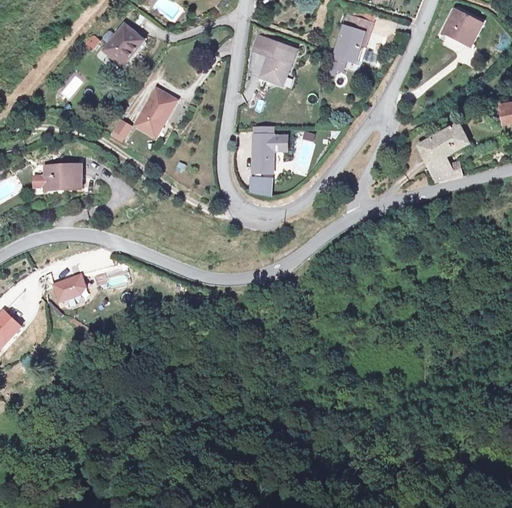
[(471,44),(482,21),(454,7),(444,27),(460,34),(459,38),(471,44)]
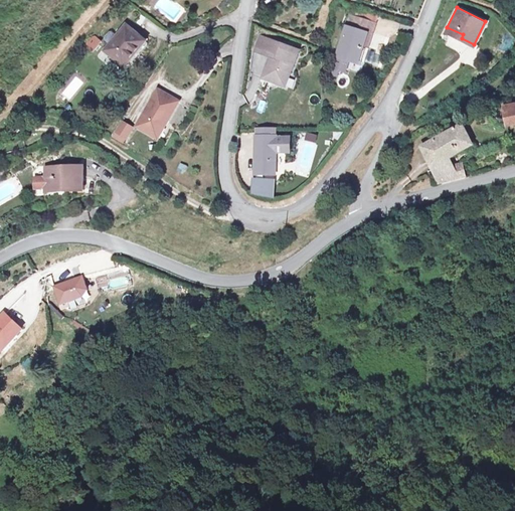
[(351,9),(348,21),(367,27),(366,28),(371,30),(375,17),(351,9)]
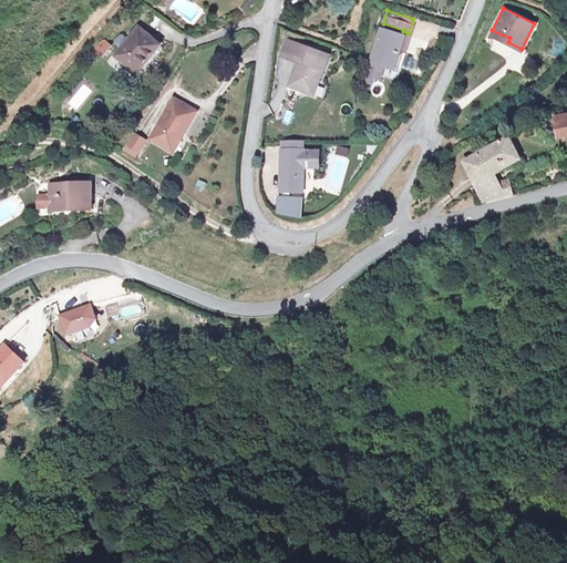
[(382,22),(371,54),(384,59),(393,62),(400,43),(403,31),(404,30),(383,23),(382,22)]
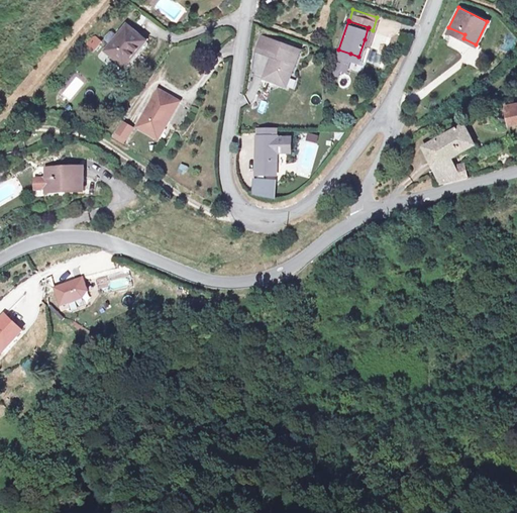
[(368,28),(365,39),(370,41),(373,30),(368,28)]
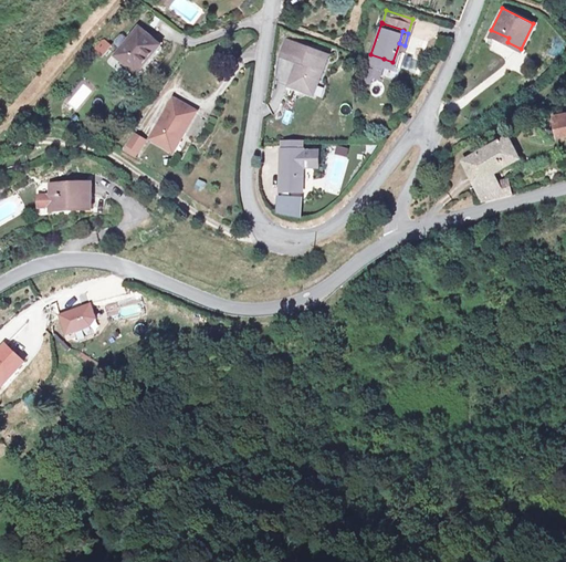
[(119,52),(114,58),(134,75),(156,49),(136,32),(127,42),(119,52)]
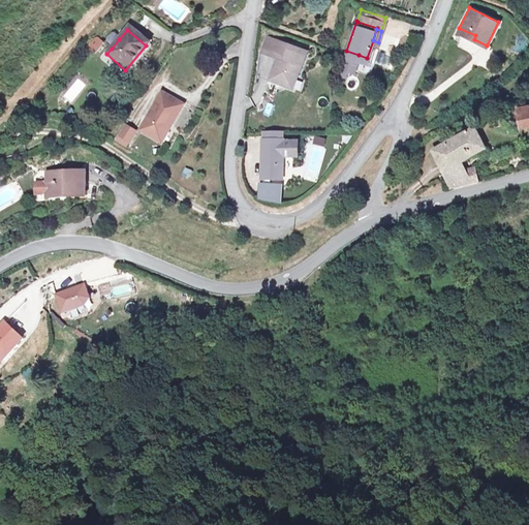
[(288,83),(304,45),(271,32),(265,47),(276,52),(267,73),(288,83)]
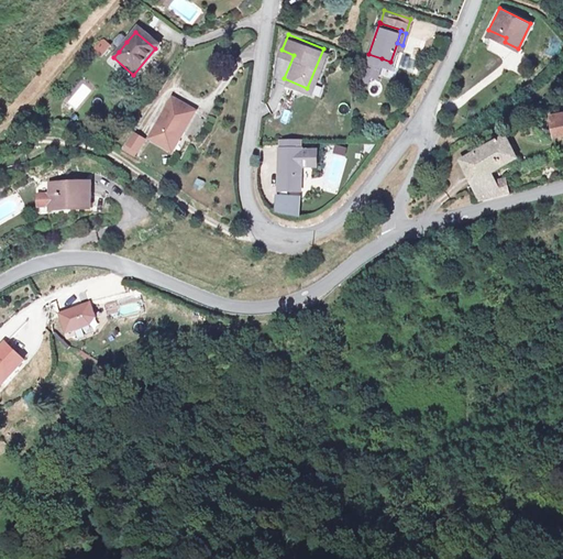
[(114,48),(119,52),(127,42),(122,39),(119,39),(113,44),(114,48)]
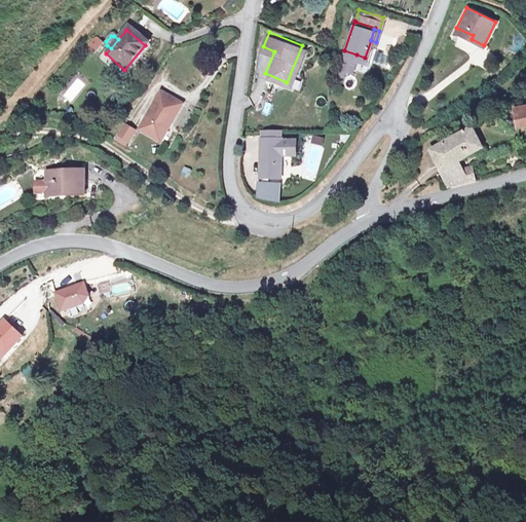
[(224,41),(224,52),(235,52),(234,41),(224,41)]
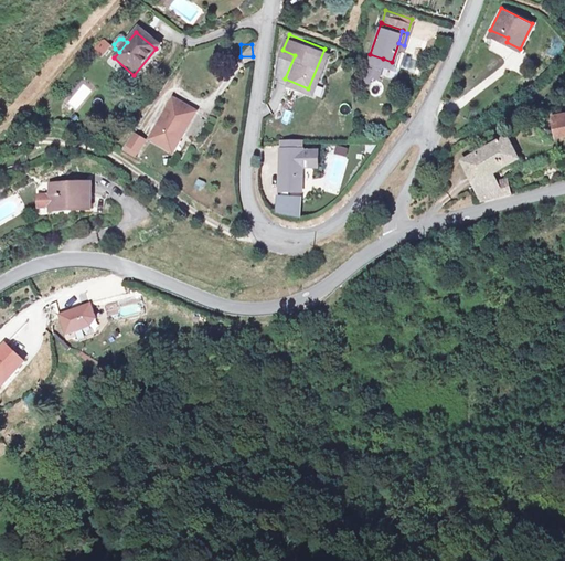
[(383,59),(370,54),(365,66),(379,71),(383,59)]
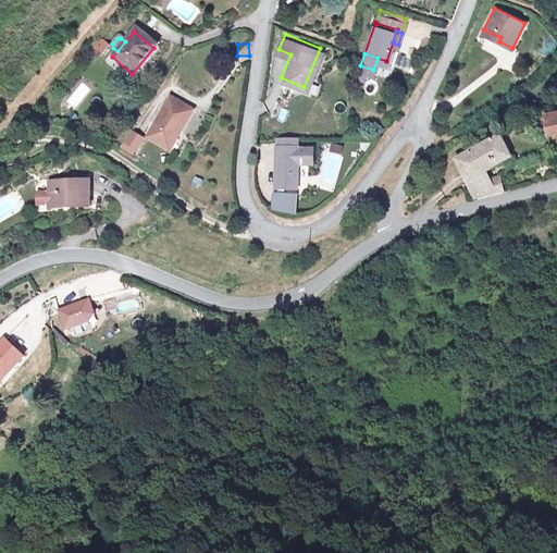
[(169,93),(143,132),(161,144),(173,126),(176,127),(190,107),(169,93)]
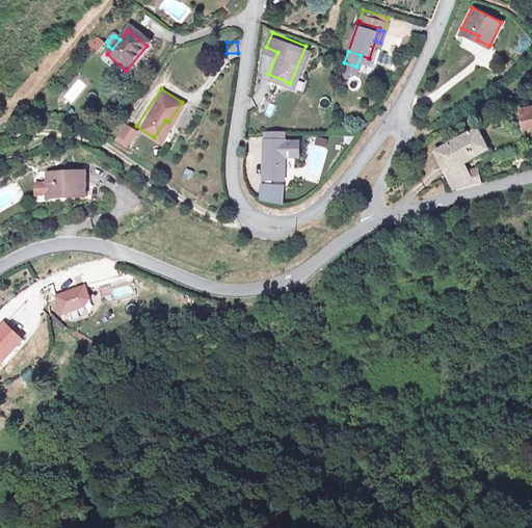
[(531,127),(531,109),(527,110),(528,120),(523,120),(524,129),(531,127)]
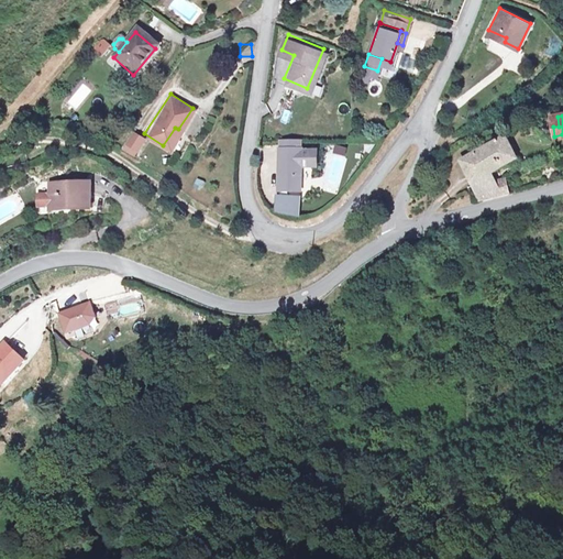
[(130,152),(141,134),(130,128),(119,144),(130,152)]
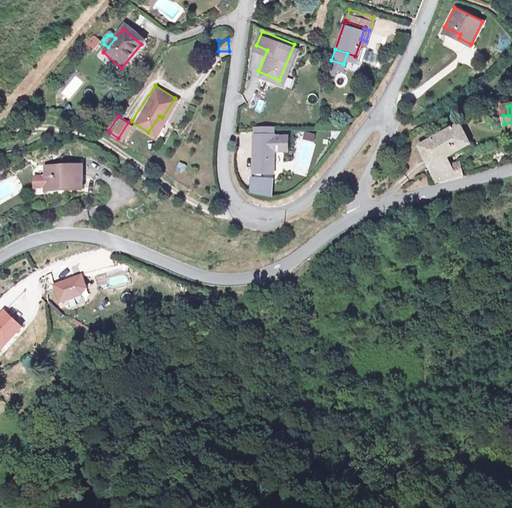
[(150,134),(162,117),(159,116),(148,132),(150,134)]
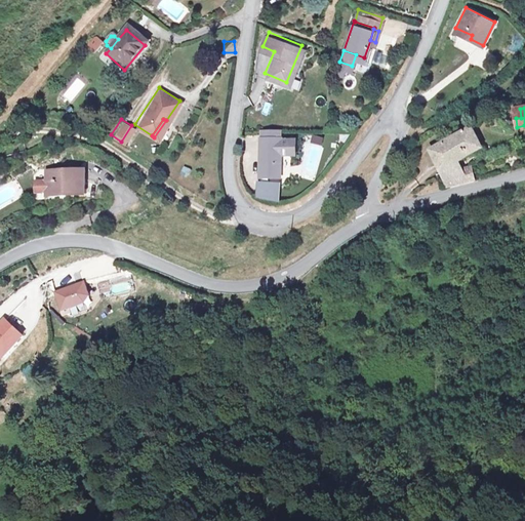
[(463,185),(478,182),(473,174),(466,175),(457,161),(481,147),(470,129),(430,152),(449,188),(463,185)]
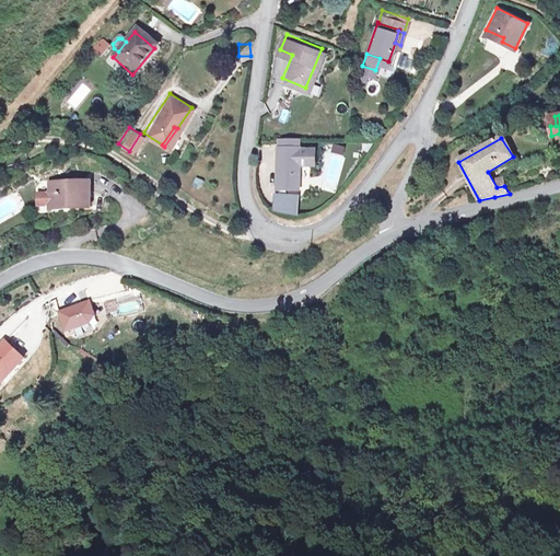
[(333,149),(346,151),(347,142),(334,141),(333,149)]
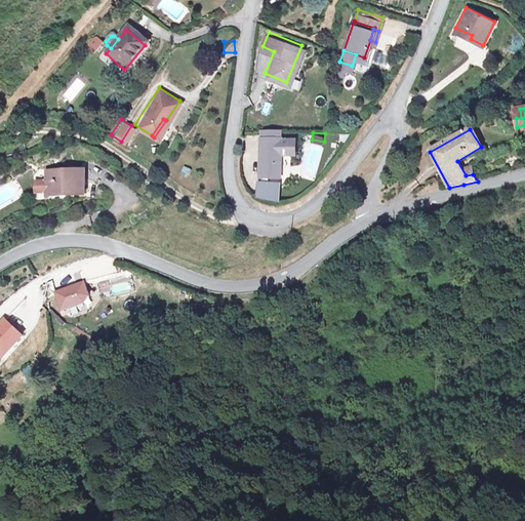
[(282,137),(264,137),(263,173),(281,173),(281,153),(296,154),(297,138),(282,137)]
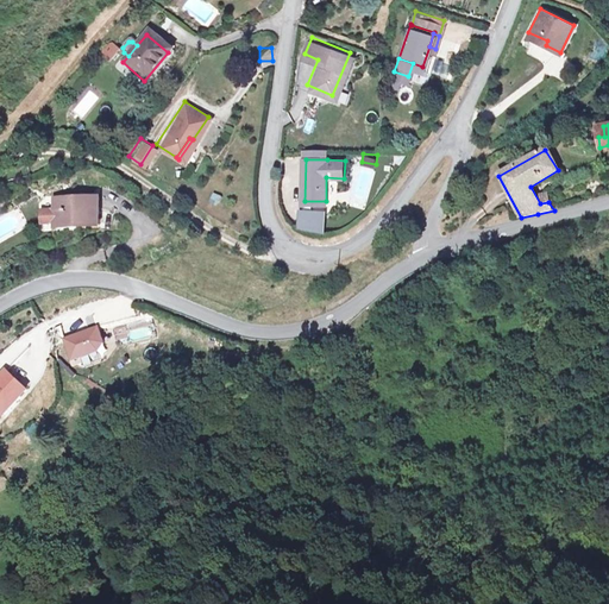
[(214,189),(209,200),(219,202),(223,193),(214,189)]
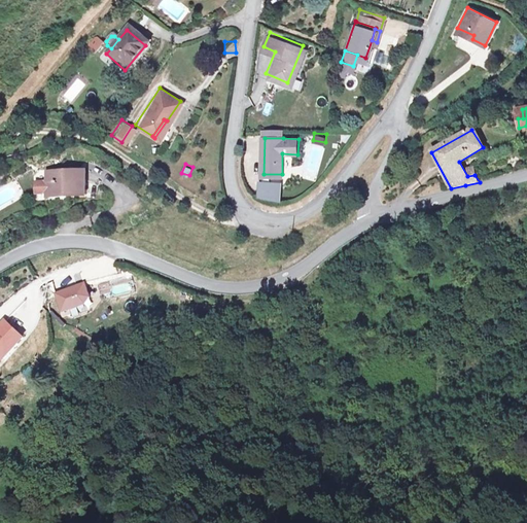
[(80,177),(80,172),(43,170),(42,187),(35,187),(34,199),(46,199),(65,199),(65,202),(82,202),(83,177),(80,177)]
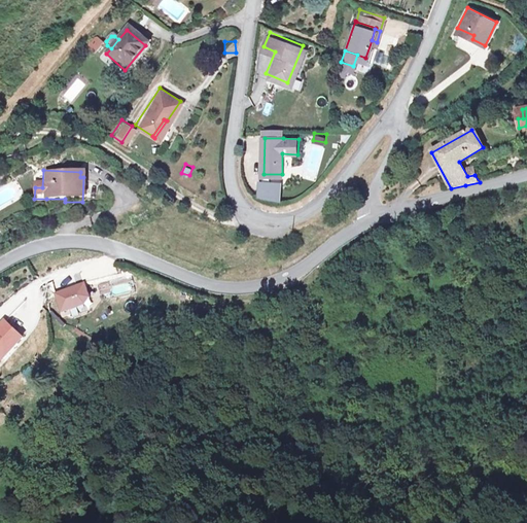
[(285,182),(260,180),(259,200),(283,201),(285,182)]
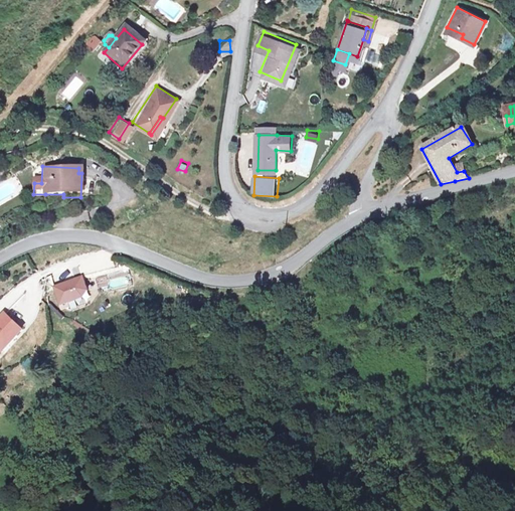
[(84,272),(54,284),(62,304),(93,293),(84,272)]
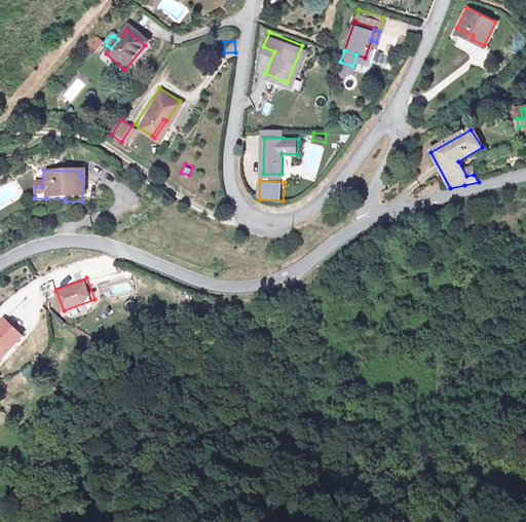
[(0,328),(0,351),(11,337),(0,328)]
